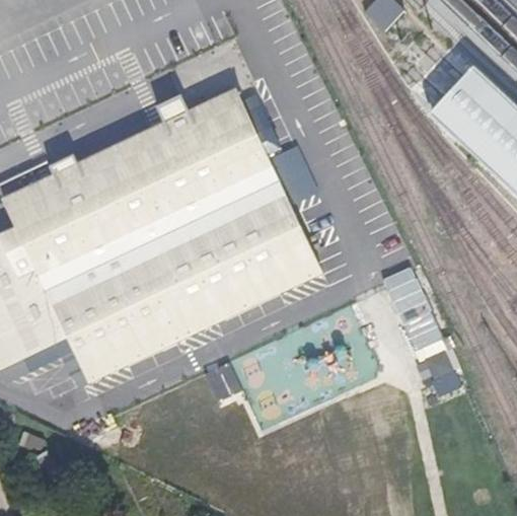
[(0,366),(69,334),(92,380),(322,271),(234,87),(4,198),(16,226),(0,233),(0,366)]
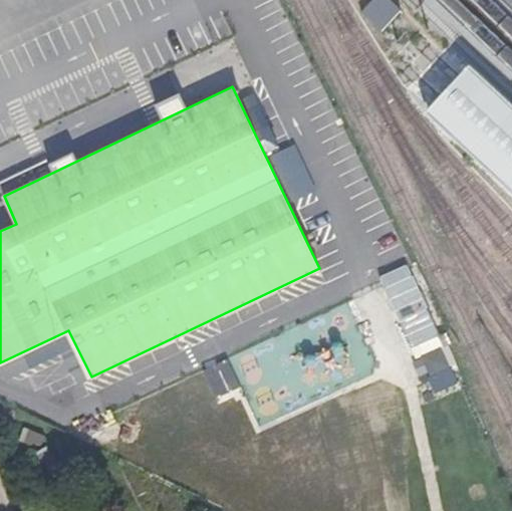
[(403,248),(378,259),(386,273),(410,262),(403,248)]
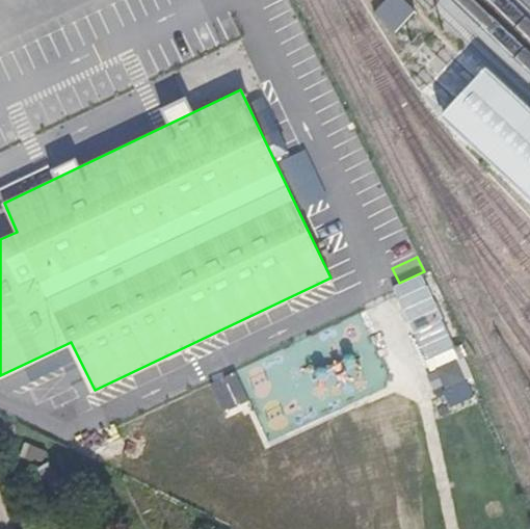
[(465,381),(433,282),(403,291),(434,392),(465,381)]
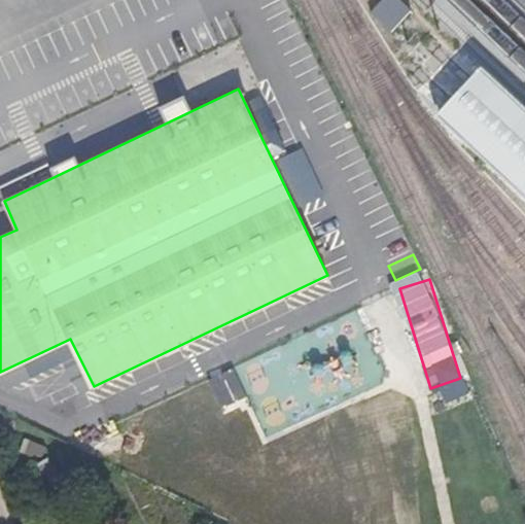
[(205,381),(219,413),(248,400),(235,369),(205,381)]
